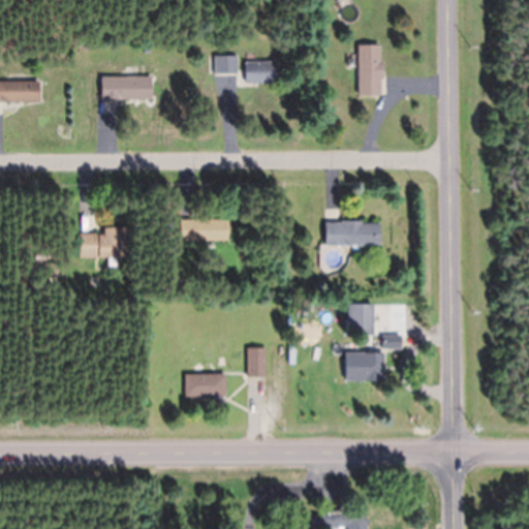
[(358,45),(358,96),(382,96),(382,45),(358,45)]
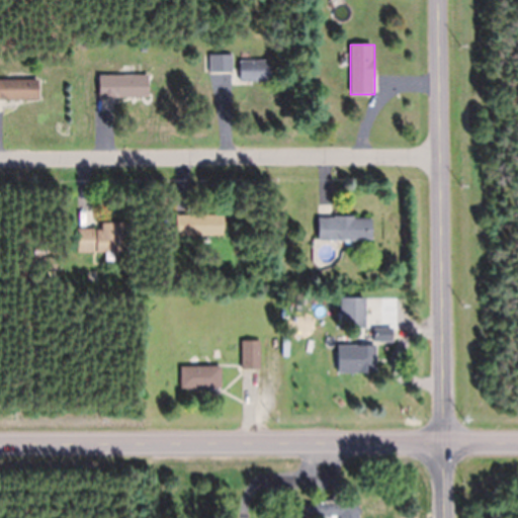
[(231,73),(231,57),(214,57),(214,73),(231,73)]
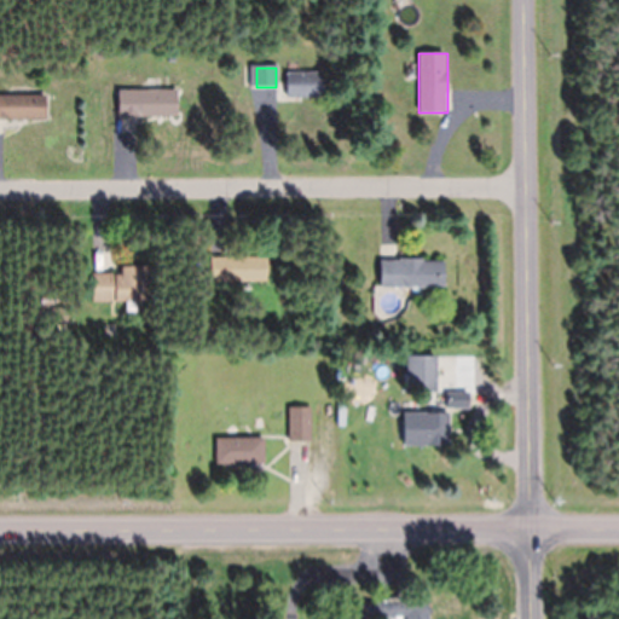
[(322,74),(285,74),(285,99),(322,99),(322,74)]
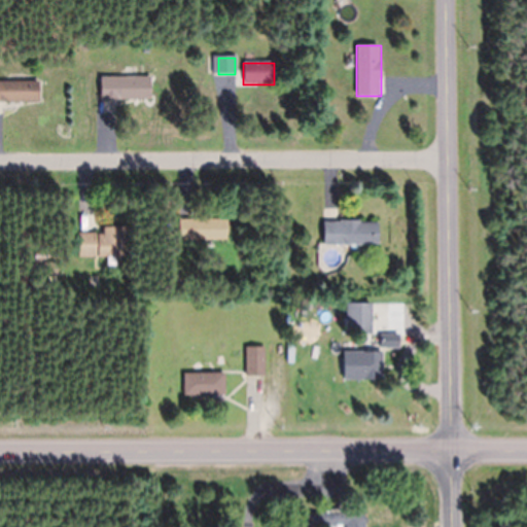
[(150,77),(99,77),(99,101),(150,101),(150,77)]
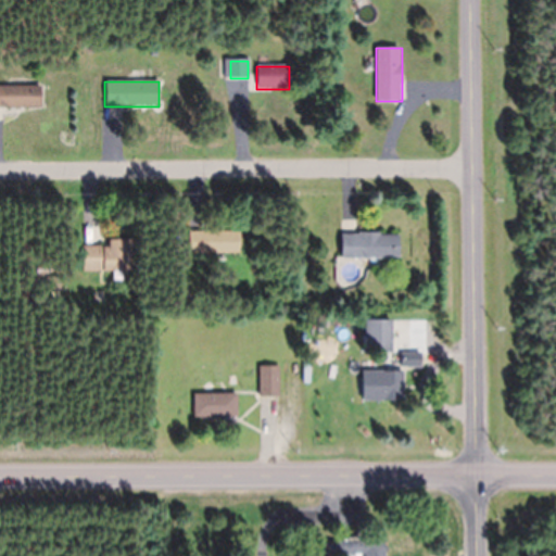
[(0,108),(41,109),(41,86),(0,86),(0,108)]
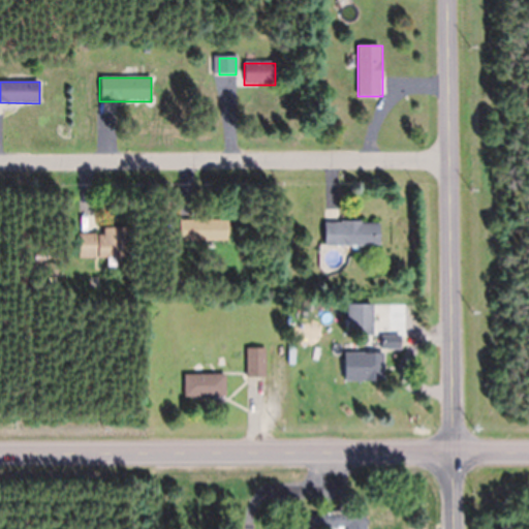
[(228,221),(179,220),(179,242),(228,242),(228,221)]
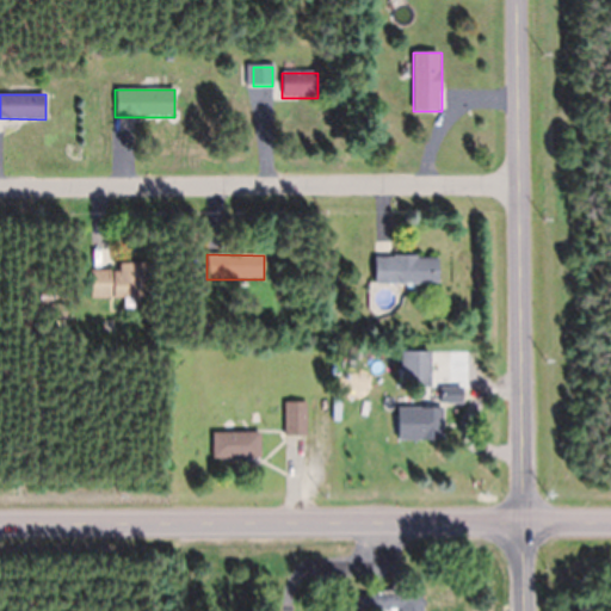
[(438,284),(438,257),(374,257),(374,284),(438,284)]
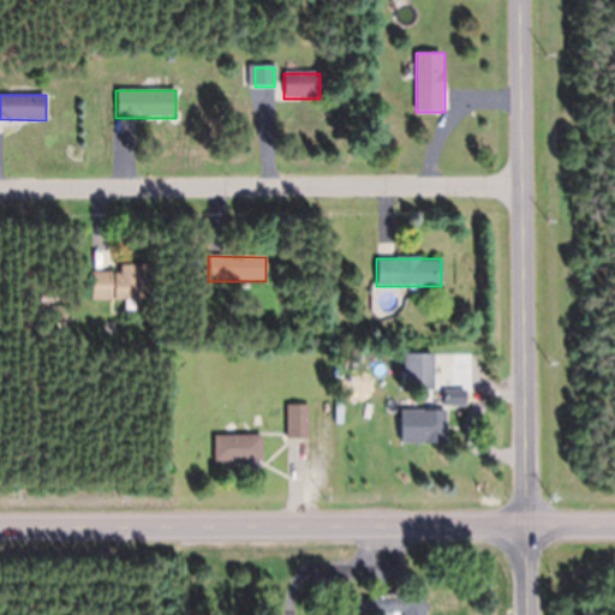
[(91,302),(144,302),(144,267),(119,267),(119,272),(91,272),(91,302)]
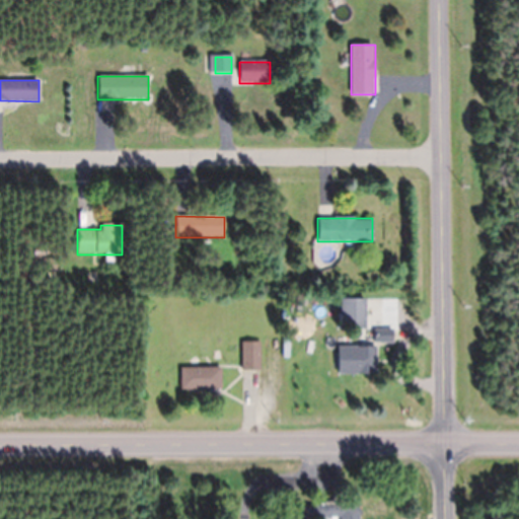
[(365,299),(341,299),(341,329),(365,329),(365,299)]
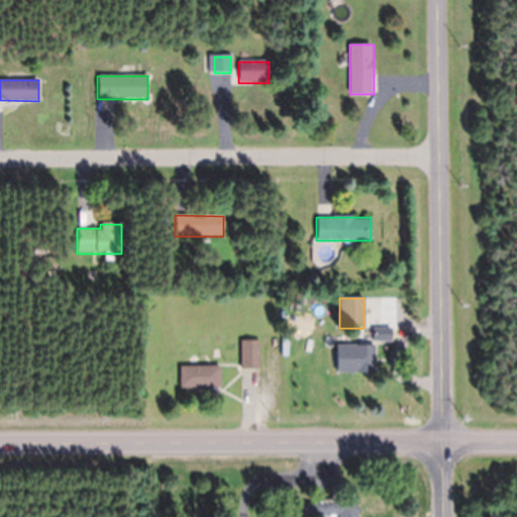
[(391,329),(374,329),(374,341),(391,341),(391,329)]
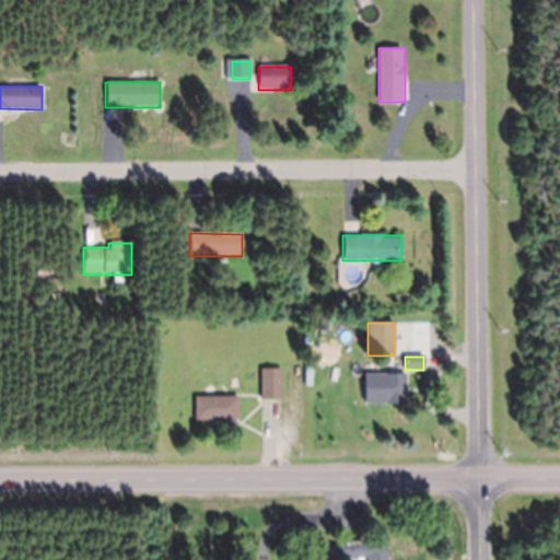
[(281,401),(281,370),(260,370),(260,401),(281,401)]
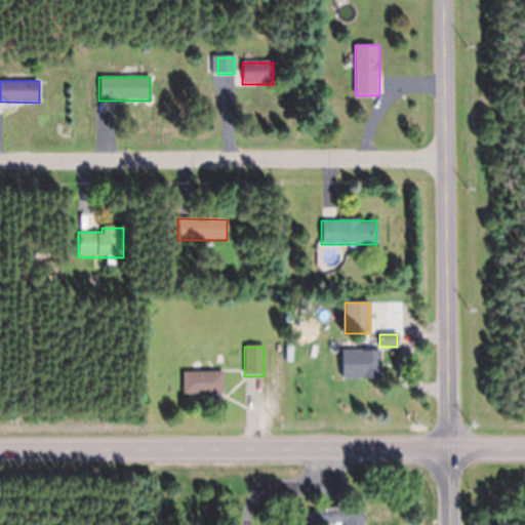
[(380,378),(380,351),(360,351),(360,378),(380,378)]
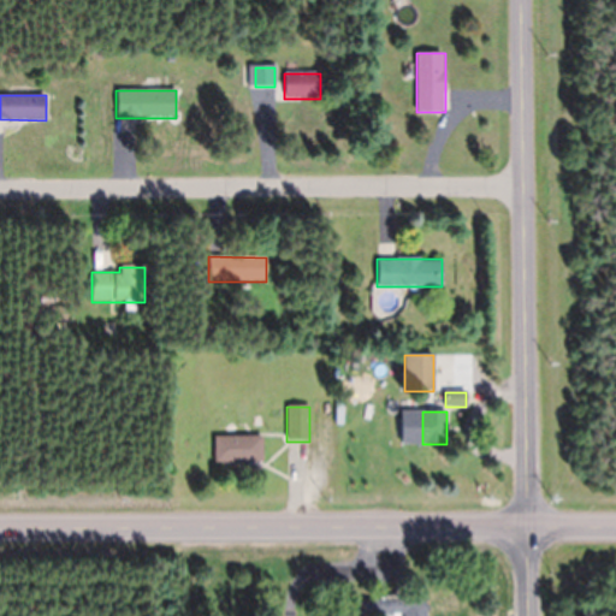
[(214,437),(214,463),(262,463),(262,437),(214,437)]
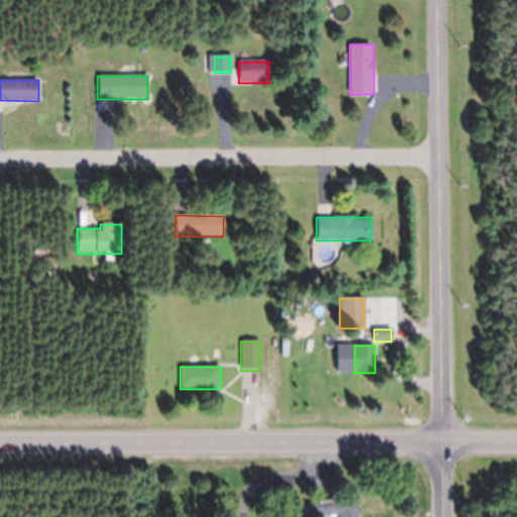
[(356,516),(357,502),(301,503),(301,516),(356,516)]
